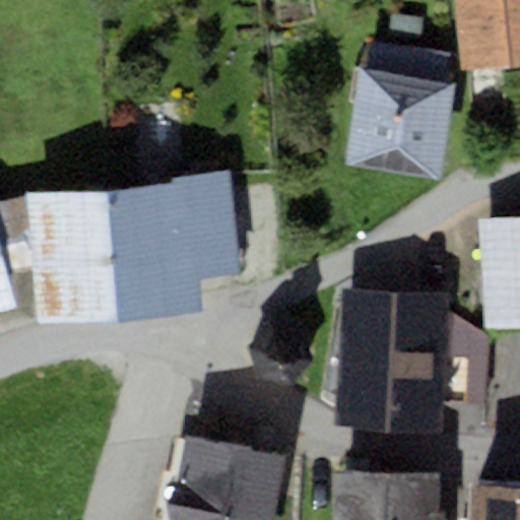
[(519,0),(457,0),(463,68),(519,63),(519,0)]
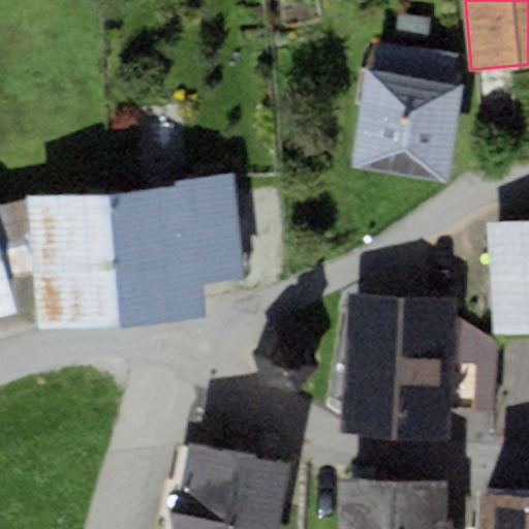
[(378,40),(374,69),(454,82),(458,54),(378,40)]
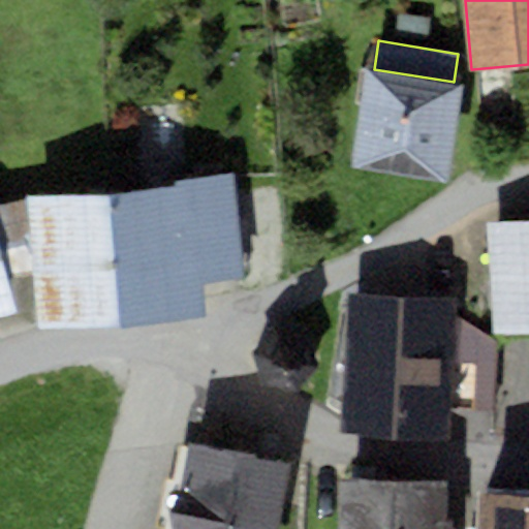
[(374,69),(365,68),(349,165),(449,181),(465,84),(454,82),(374,69)]
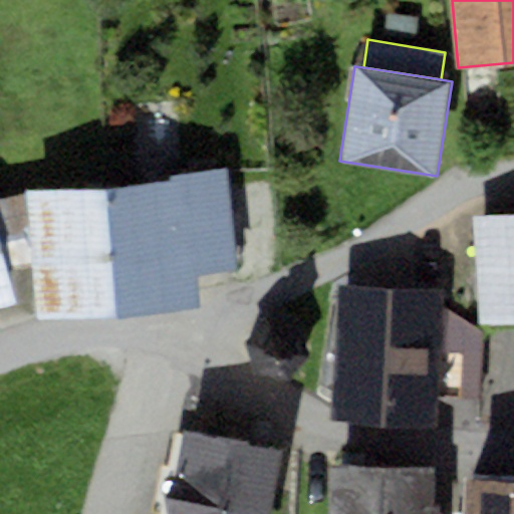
[(165,183),(27,192),(27,195),(0,200),(0,226),(11,269),(33,264),(38,320),(202,310),(200,276),(237,271),(229,170),(164,177),(165,183)]
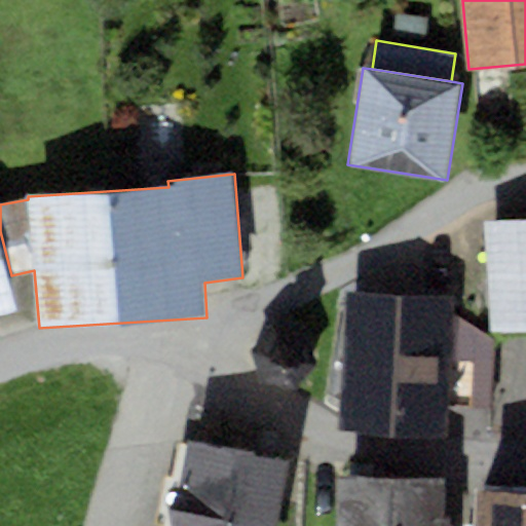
[(525,218),(483,221),(490,332),(525,329),(525,218)]
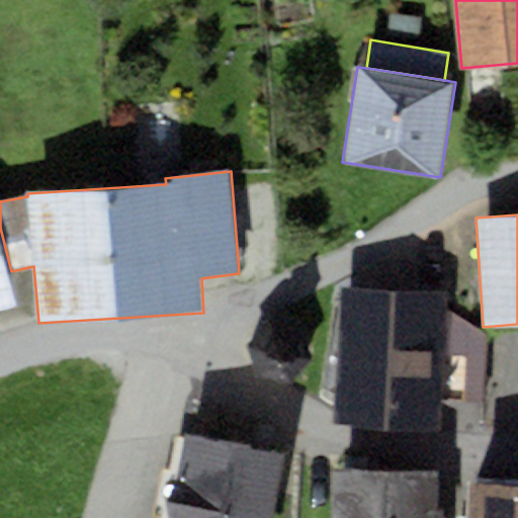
[(0,309),(19,305),(11,271),(0,228),(0,309)]
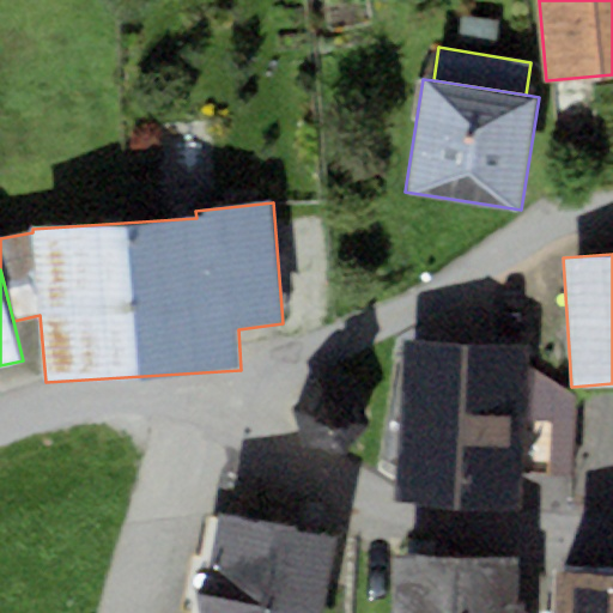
[(532,345),(404,339),(396,501),(523,505),(526,473),(528,412),(576,414),(576,396),(530,371),(532,345)]
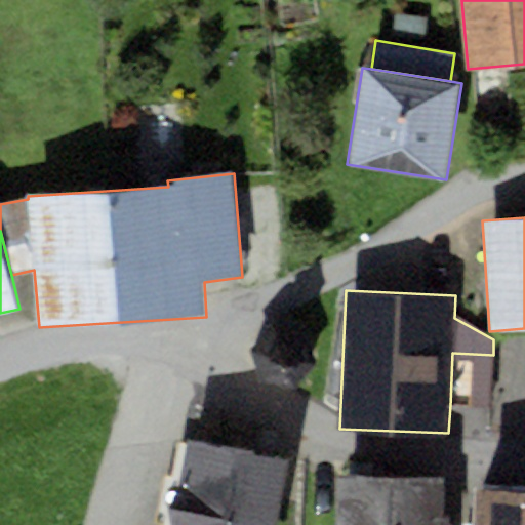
[(493,355),(452,353),(450,405),(491,407),(493,355)]
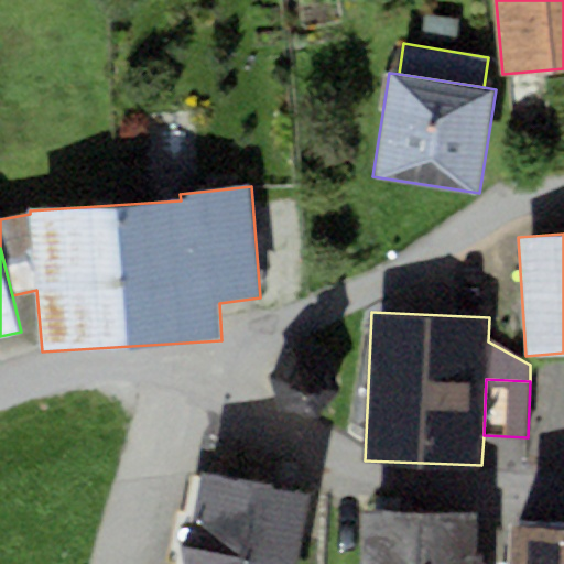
[(296,563),(310,495),(203,474),(184,563),(296,563)]
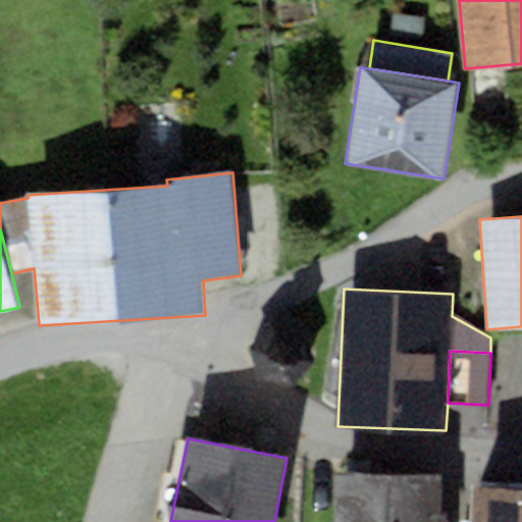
[(440,521),(445,476),(337,469),(332,521),(440,521)]
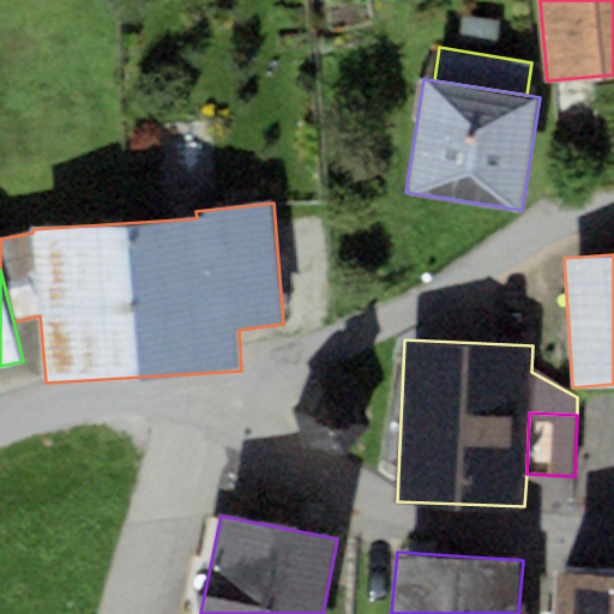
[(613,613),(613,576),(553,572),(551,613),(613,613)]
